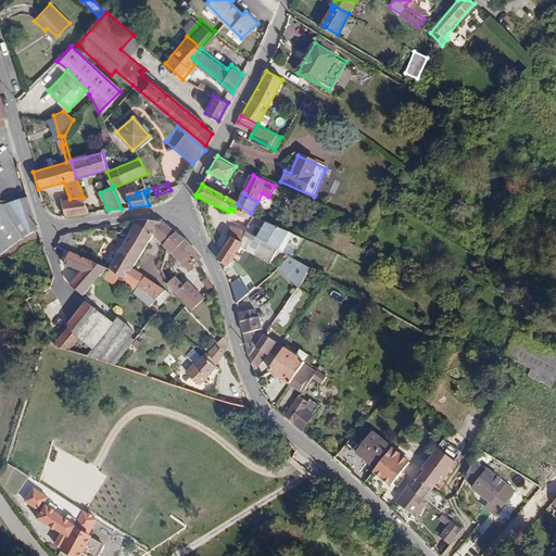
[(0,202),(0,248),(3,252),(39,227),(30,196),(2,205),(0,202)]
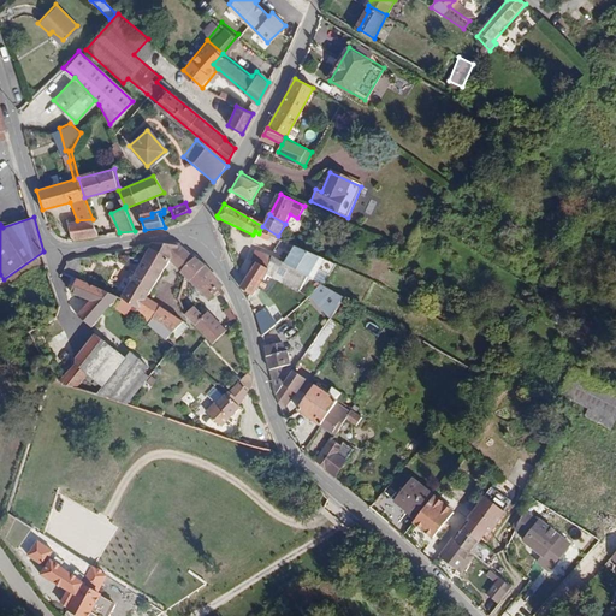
[(77,220),(69,220),(70,238),(99,236),(93,219),(77,220)]
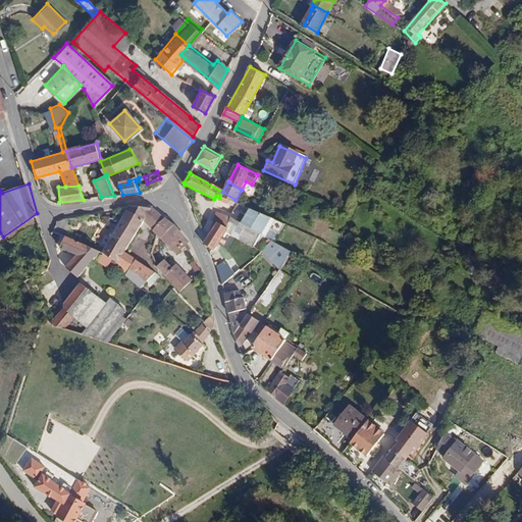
[(132,205),(124,222),(142,227),(144,222),(152,227),(179,254),(191,244),(154,208),(132,205)]
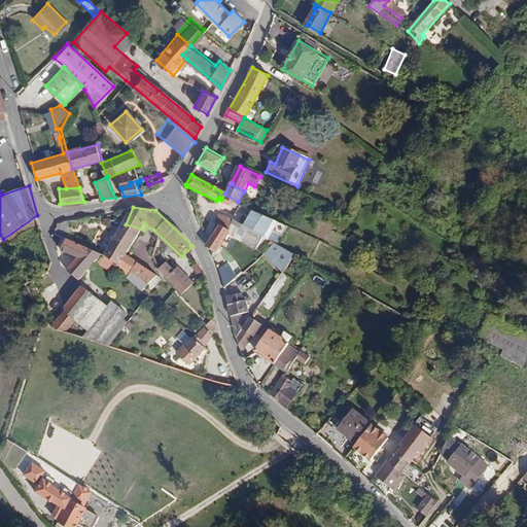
[(217,253),(239,222),(276,241),(284,223),(256,210),(251,217),(244,214),(242,218),(223,209),(218,218),(222,219),(206,248),(217,253)]
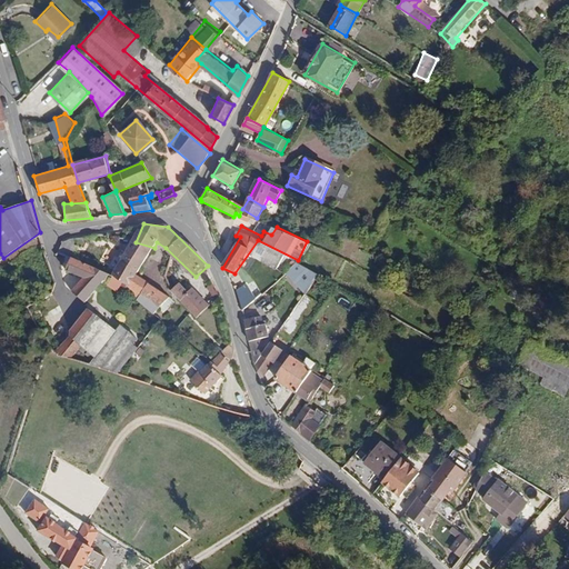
[(136,242),(127,261),(143,268),(155,248),(136,242)]
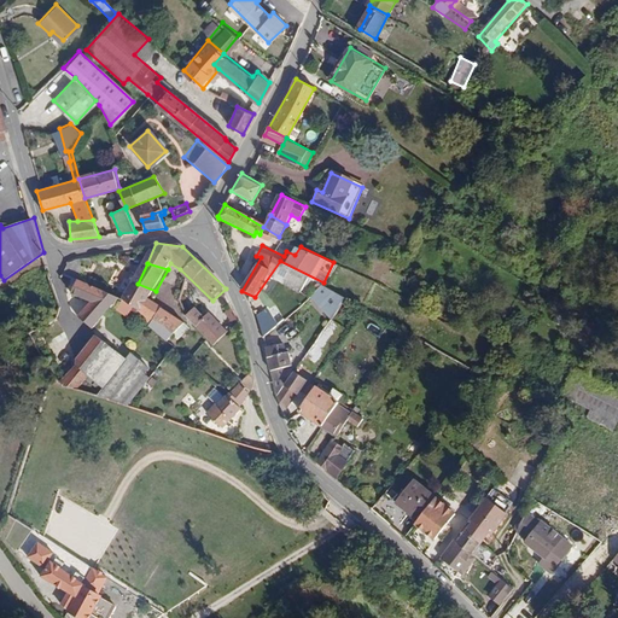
[(89,328),(124,303),(86,283),(82,286),(79,285),(74,295),(92,303),(79,316),(89,328)]
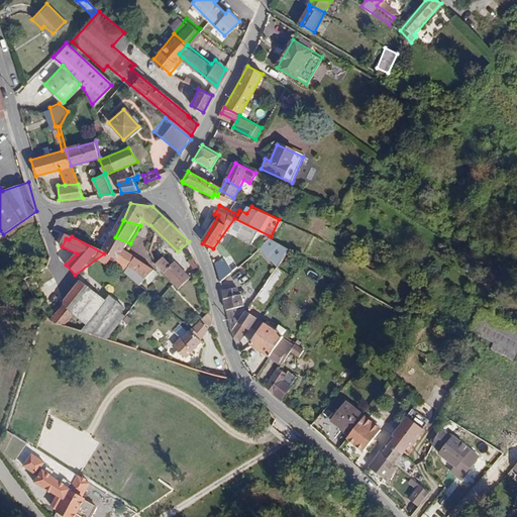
[(128,247),(130,243),(115,237),(106,254),(120,262),(128,247)]
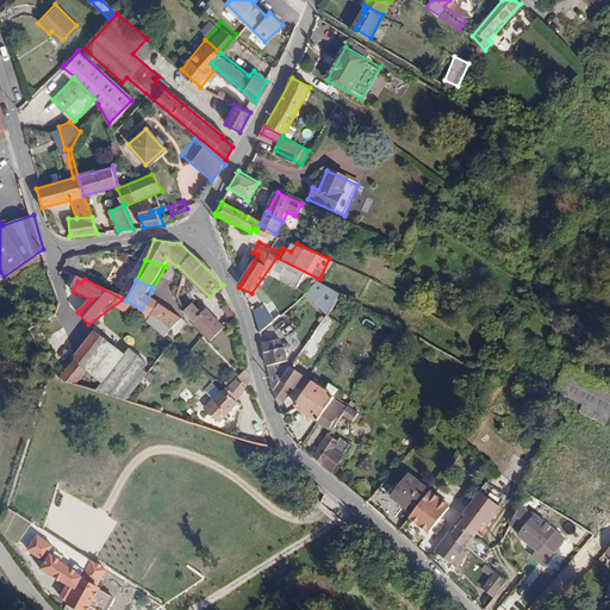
[(341,293),(317,280),(305,293),(328,316),(341,293)]
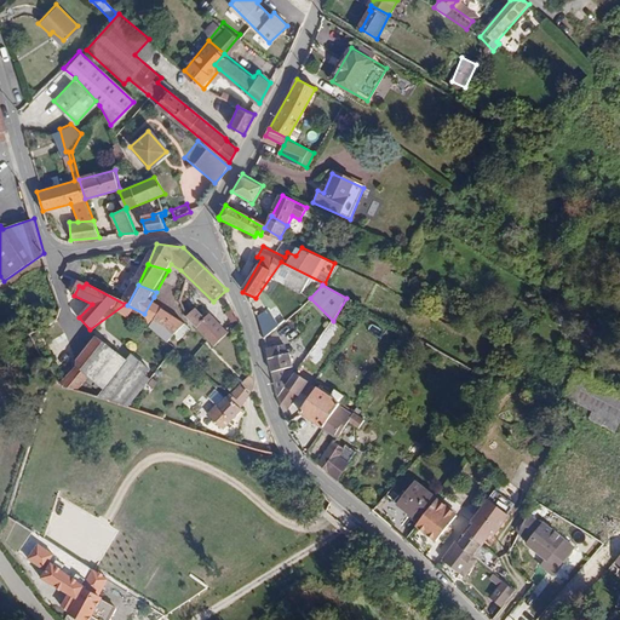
[(190,328),(154,297),(144,314),(139,319),(151,327),(154,322),(165,327),(177,343),(190,328)]
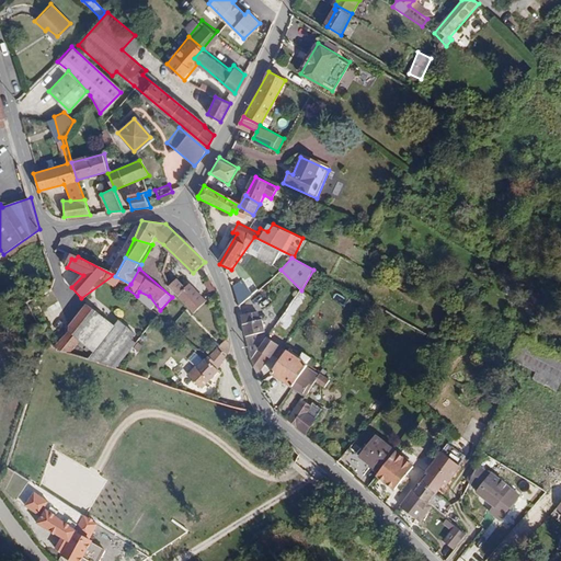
[(173,274),(169,274),(168,289),(195,316),(217,295),(213,284),(202,297),(192,287),(186,289),(173,274)]
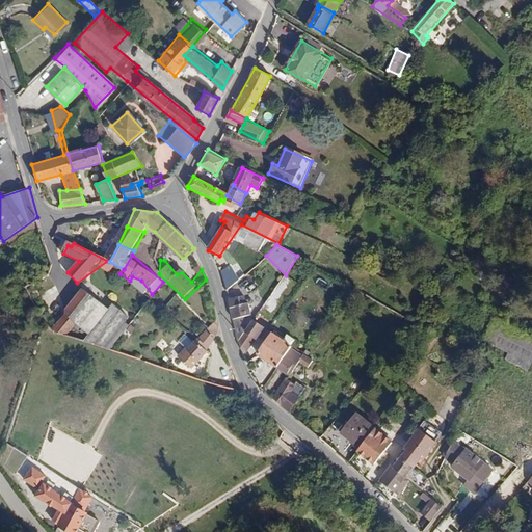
[(221,272),(227,291),(245,277),(238,262),(221,272)]
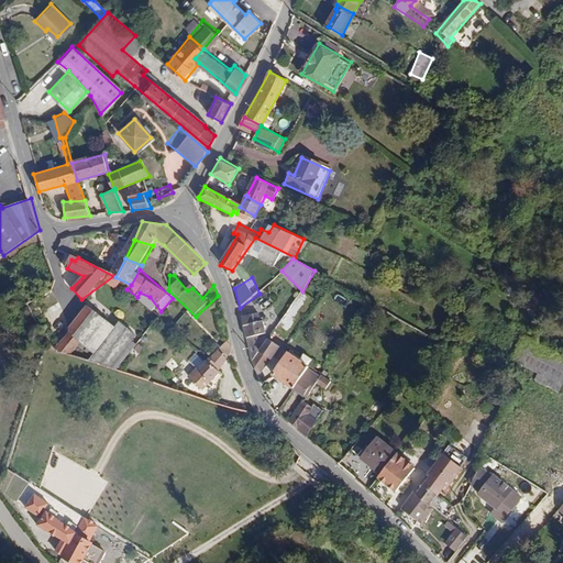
[(33,293),(37,306),(57,299),(53,286),(33,293)]
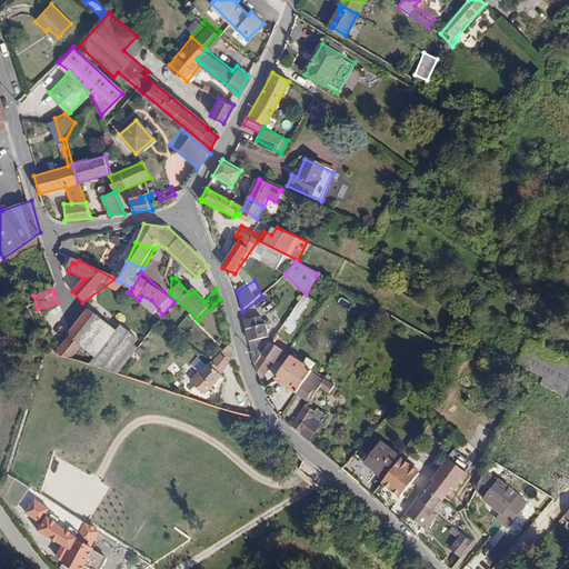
[(291,338),(315,301),(302,295),(279,330),(291,338)]
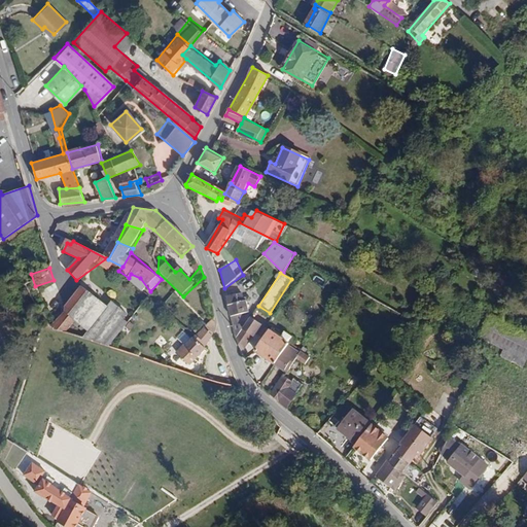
[(106,306),(80,285),(61,310),(65,313),(50,330),(64,334),(75,320),(86,330),(106,306)]
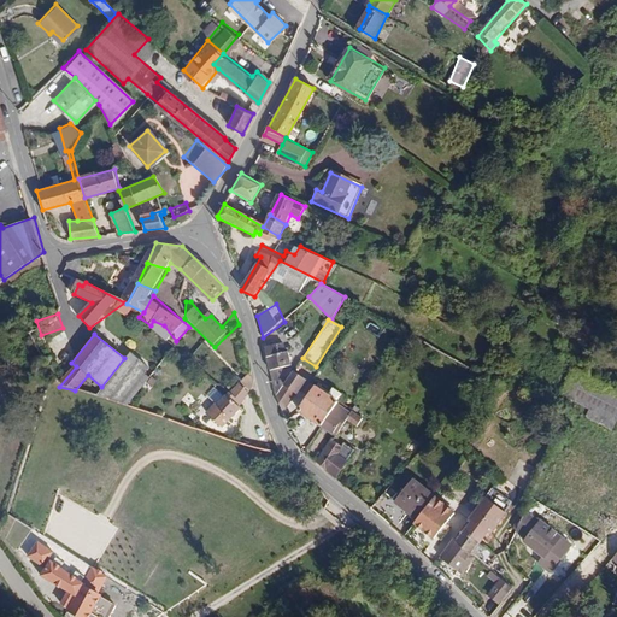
[(265,347),(276,397),(285,386),(281,369),(292,366),(288,348),(278,351),(276,345),(265,347)]
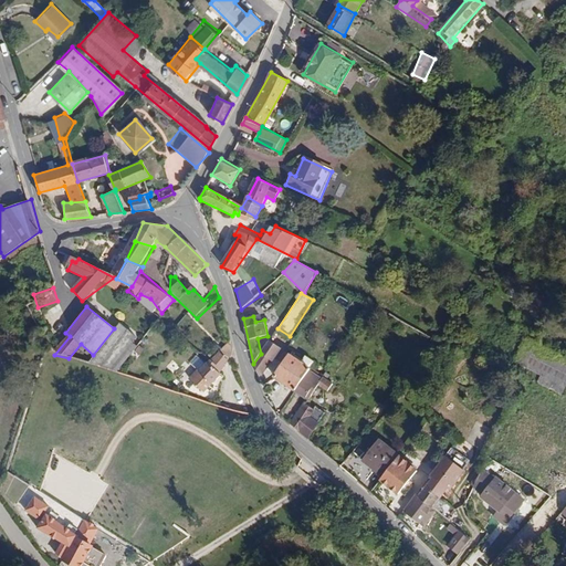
[(135,337),(117,323),(114,328),(93,355),(85,364),(109,370),(135,337)]
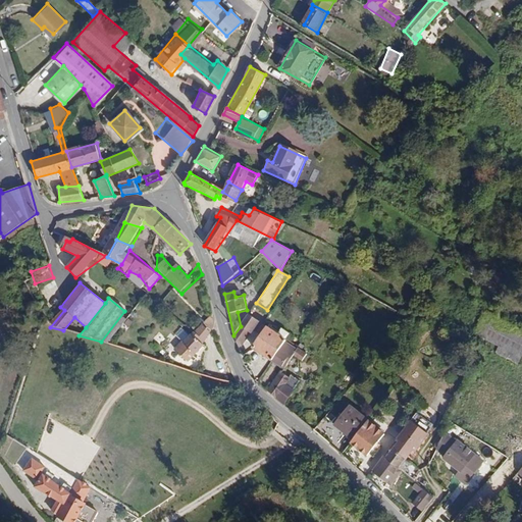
[(241,326),(233,335),(241,348),(260,322),(250,315),(241,326)]
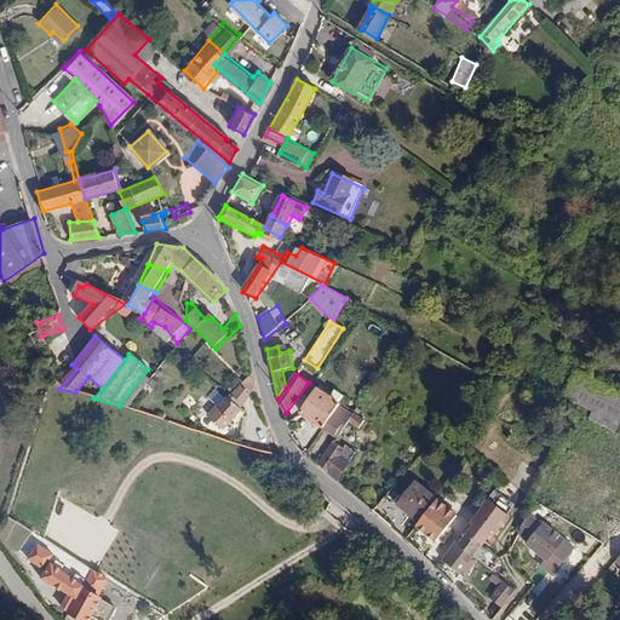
[(254,383),(252,377),(222,408),(218,406),(208,415),(225,430),(244,412),(252,395),(258,386),(257,382),(254,383)]
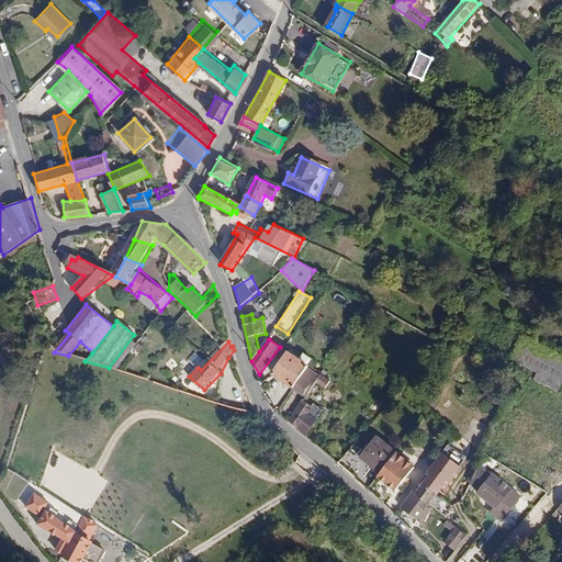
[(283,363),(273,377),(293,391),(294,390),(308,370),(307,370),(313,363),(305,357),(300,363),(284,352),(278,360),(283,363)]
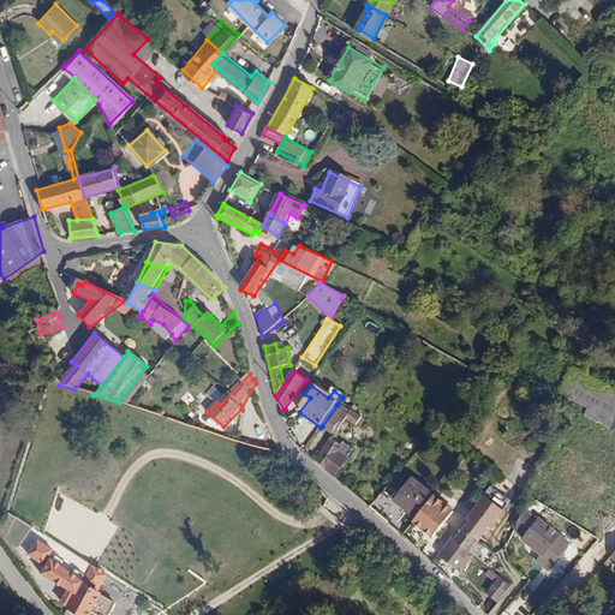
[(338,405),(322,427),(335,436),(347,422),(357,428),(363,421),(358,417),(359,412),(354,410),(352,412),(350,411),(346,413),(339,406),(338,405)]
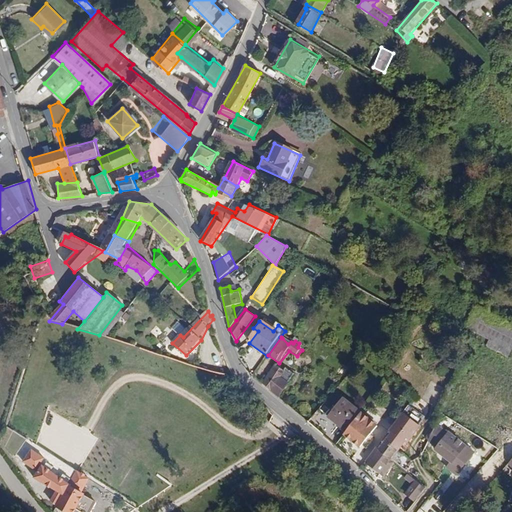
[(262,384),(279,396),(295,375),(287,368),(284,372),(277,366),(262,384)]
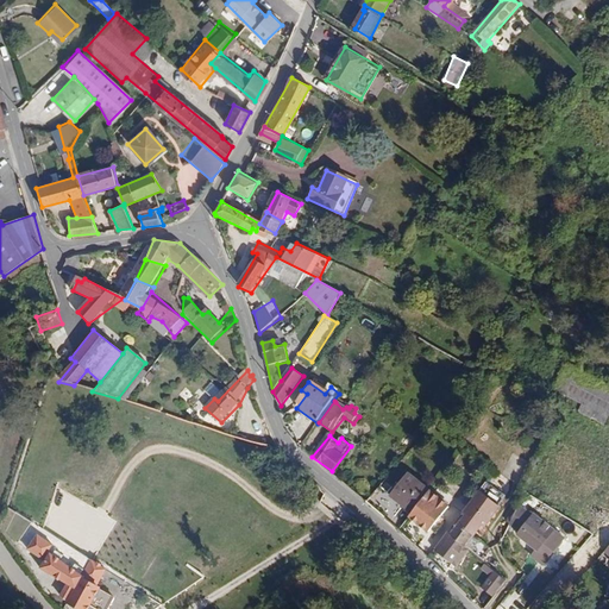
[(400,485),(391,496),(413,514),(429,493),(408,476),(400,485)]
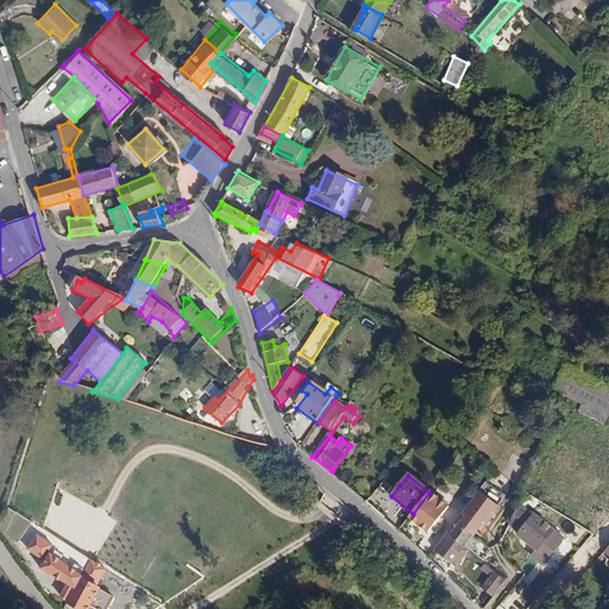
[(512,495),(491,477),(463,512),(468,515),(463,521),(476,532),(483,522),(488,523),(512,495)]
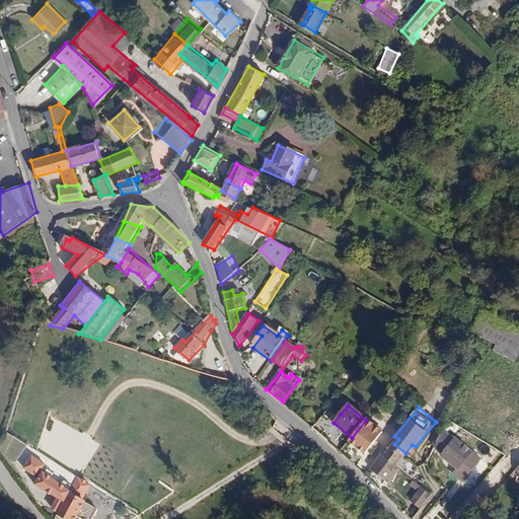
[(350,440),(367,454),(386,430),(369,416),(366,420),(352,438),(350,440)]
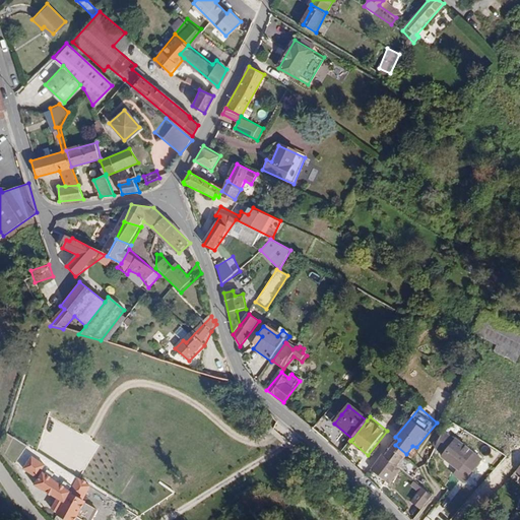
[(486,464),(463,442),(461,443),(448,430),(440,445),(450,455),(447,457),(462,472),(457,478),(465,485),(486,464)]
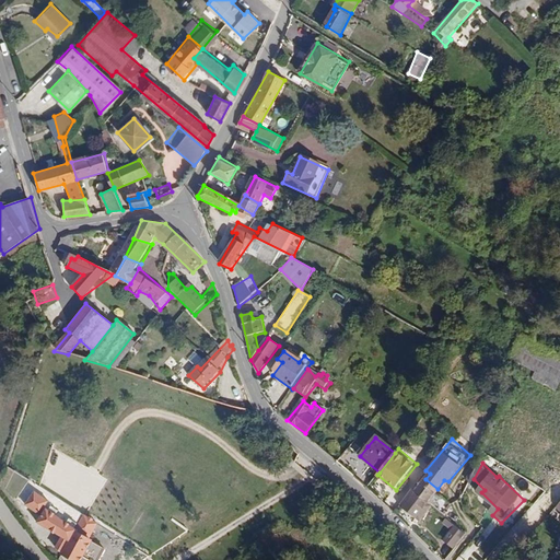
[(438,489),(426,479),(416,490),(428,501),(438,489)]
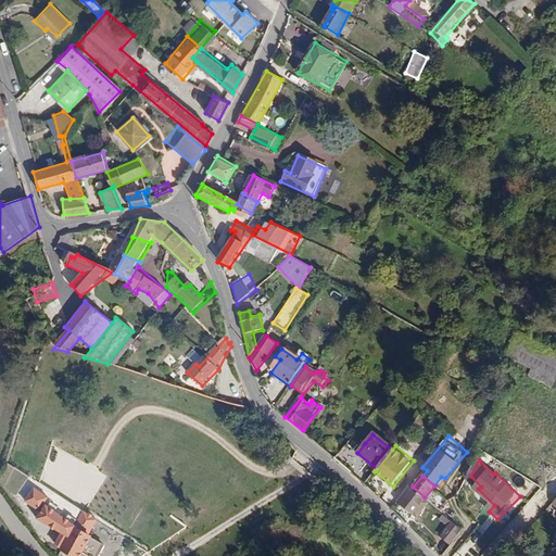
[(413,487),(411,485),(395,503),(412,516),(427,498),(425,497),(413,487)]
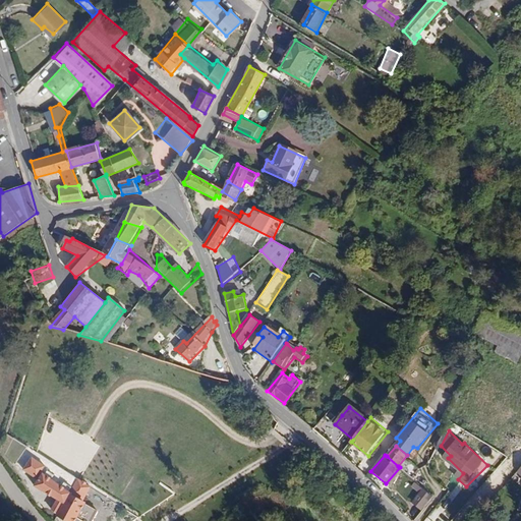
[(77,520),(85,508),(85,504),(93,488),(81,483),(77,493),(47,474),(37,489),(67,508),(61,519),(64,520),(77,520)]
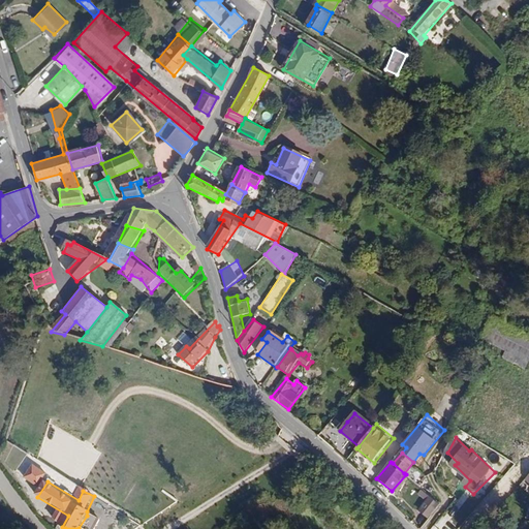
[(431,496),(422,507),(431,517),(441,504),(431,496)]
